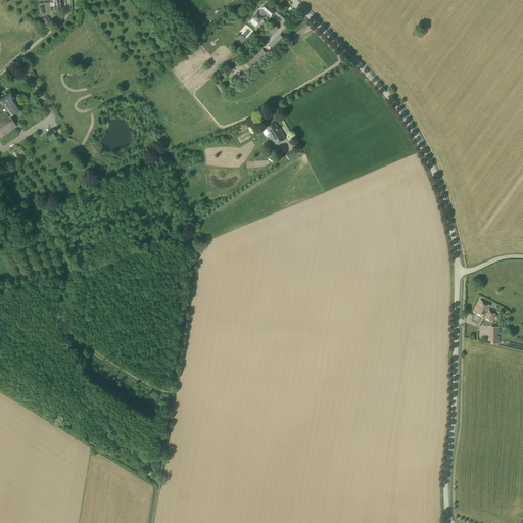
[(60,1),(53,2),(54,7),(49,8),(50,12),(54,11),(54,10),(60,10),(60,1)]
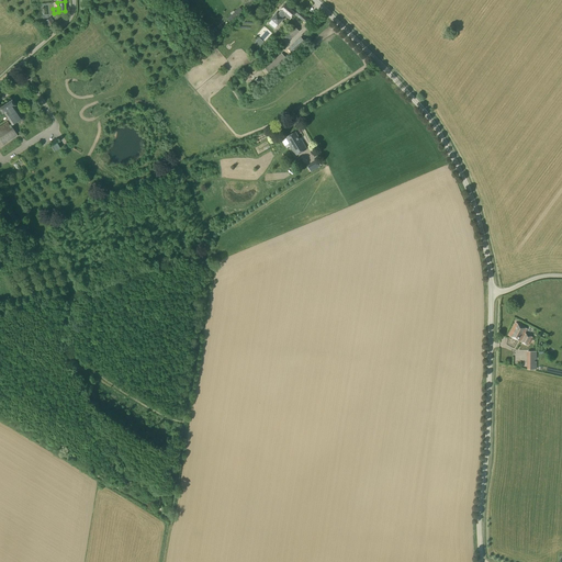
[(308,20),(288,1),(279,11),(280,12),(278,14),(277,13),(271,19),(278,25),(283,19),(282,18),(284,15),(290,20),(294,13),(305,23),(308,20)]
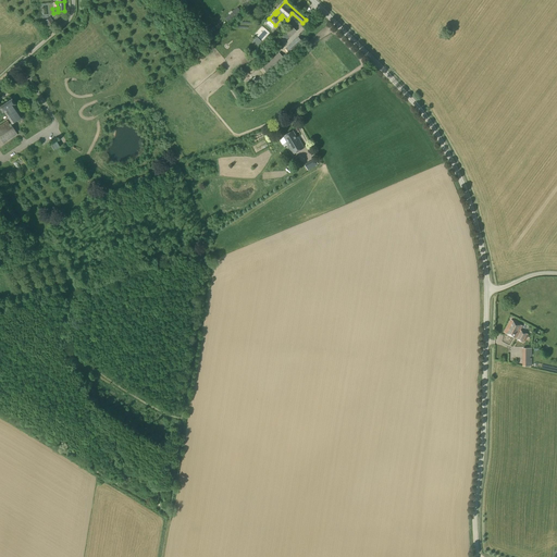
[(50,17),(45,21),(49,27),(53,23),(50,17)]
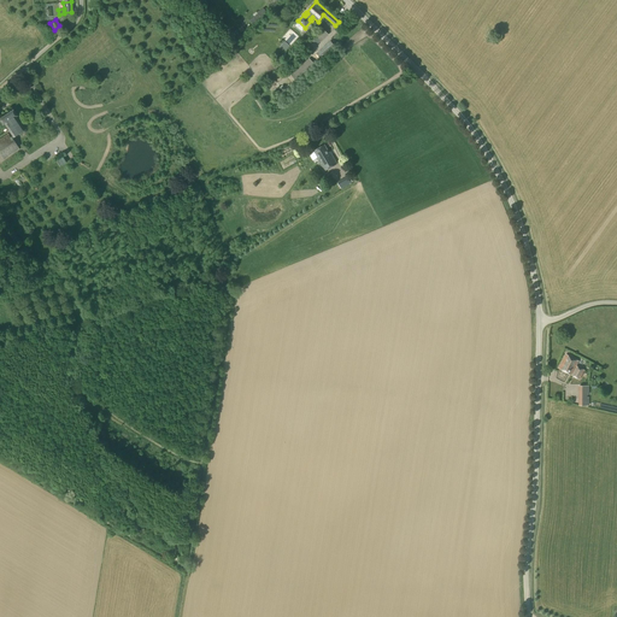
[(318,43),(329,35),(323,29),(313,37),(313,39),(311,40),(313,43),(316,41),(318,43)]
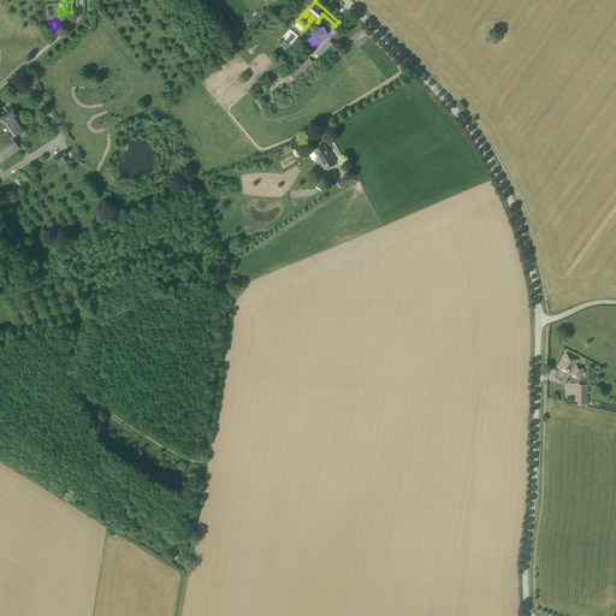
[(292,31),(284,39),(290,46),(298,39),(292,31)]
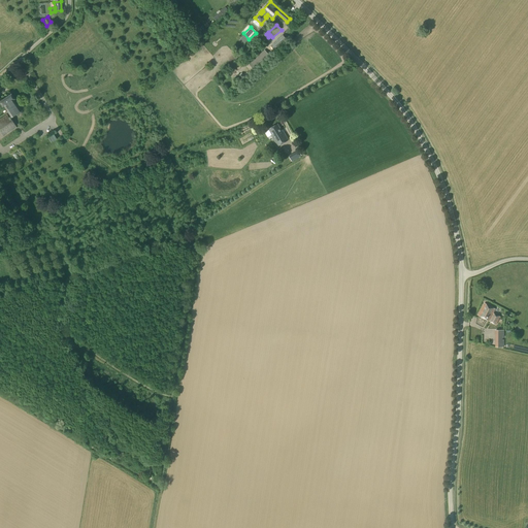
[(256,72),(271,58),(264,50),(249,64),(256,72)]
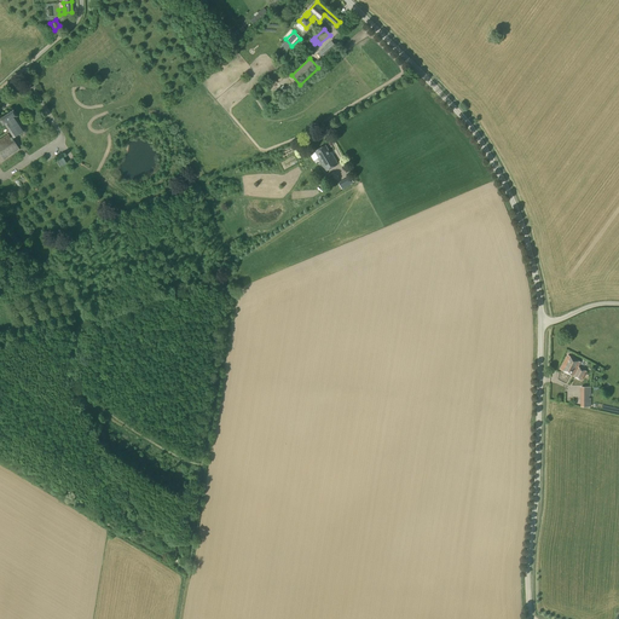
[(24,129),(16,117),(17,116),(12,110),(0,117),(0,121),(3,126),(4,125),(13,137),(24,129)]
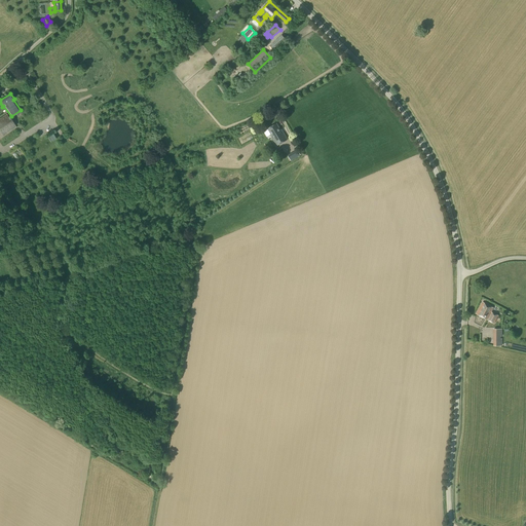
[(9,117),(6,114),(0,118),(0,130),(3,136),(16,126),(9,117)]
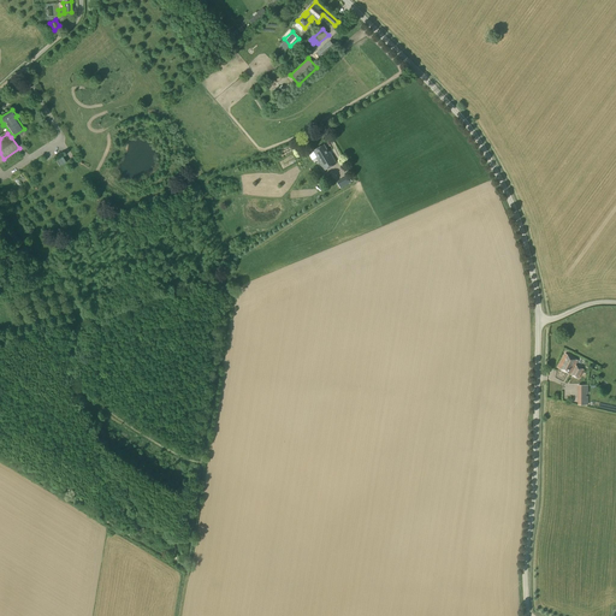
[(330,155),(324,144),(313,150),(314,152),(308,154),(312,159),(317,157),(318,159),(324,171),(337,164),(331,154),(330,155)]
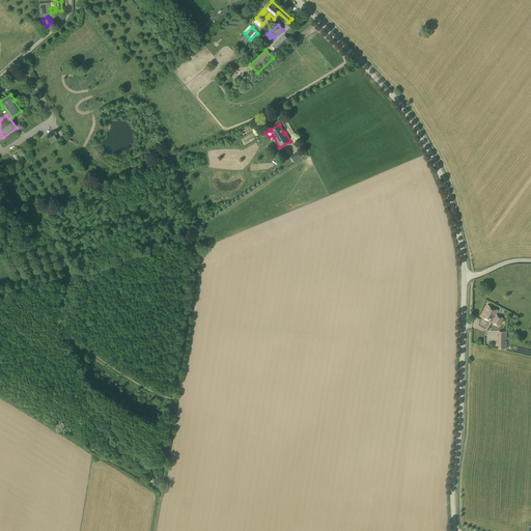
[(492,323),(497,314),(498,311),(487,306),(481,317),(492,323)]
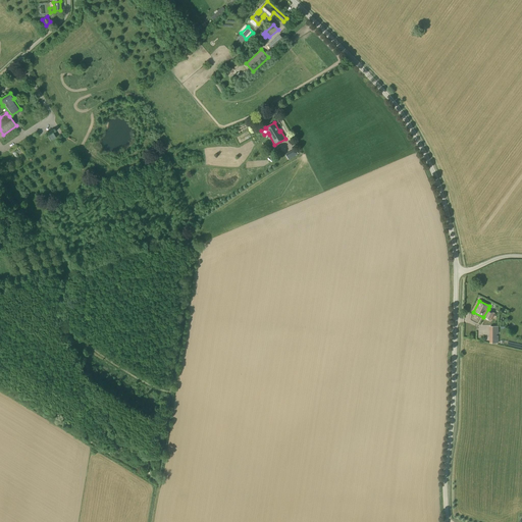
[(488,309),(483,317),(484,317),(484,318),(489,320),(490,321),(494,313),(488,309)]
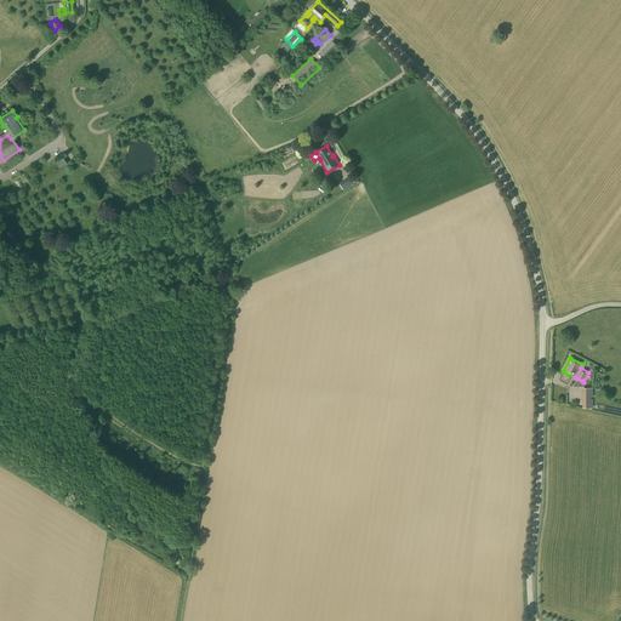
[(593,397),(593,388),(582,388),(582,408),(593,408),(593,400),(591,400),(591,397),(593,397)]
